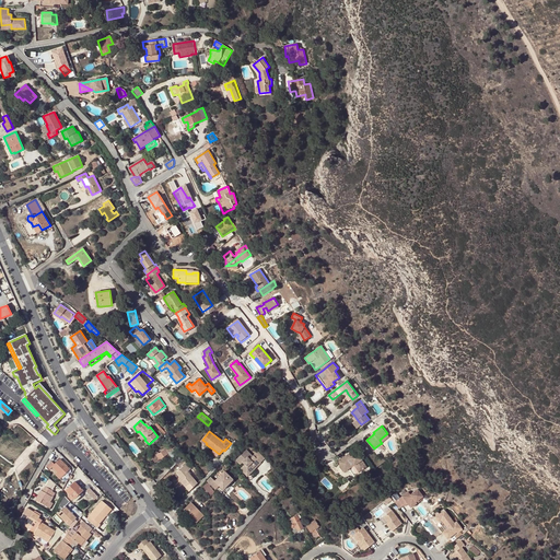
[(380,440),(382,443),(382,442),(389,436),(387,433),(380,440)]
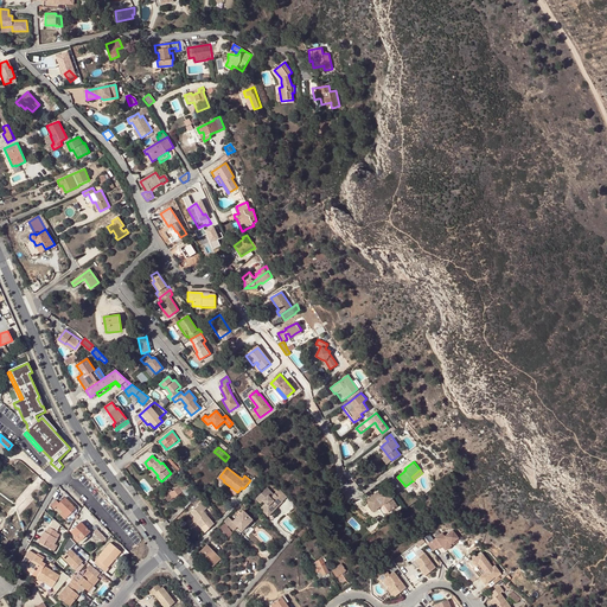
[(170,494),(165,497),(168,502),(184,492),(183,491),(191,484),(189,481),(173,491),(170,494)]
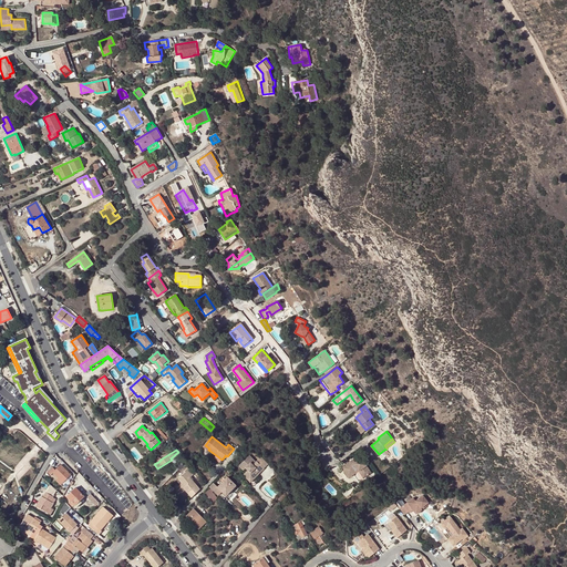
[(246,468),(248,471),(243,476),(247,481),(248,480),(251,480),(253,481),(258,476),(256,474),(258,472),(259,474),(264,470),(256,462),(255,463),(253,461),(254,460),(249,456),(239,466),(244,471),(246,468)]
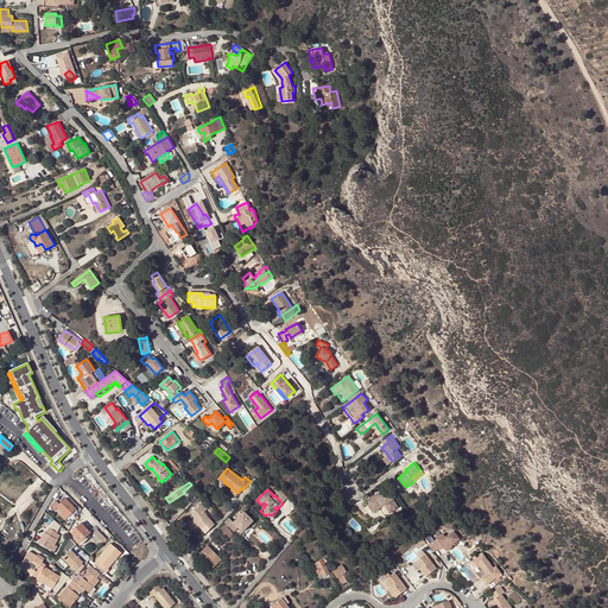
[(381,495),(380,496),(378,493),(367,501),(374,512),(380,508),(385,505),(391,512),(399,506),(388,491),(381,495)]
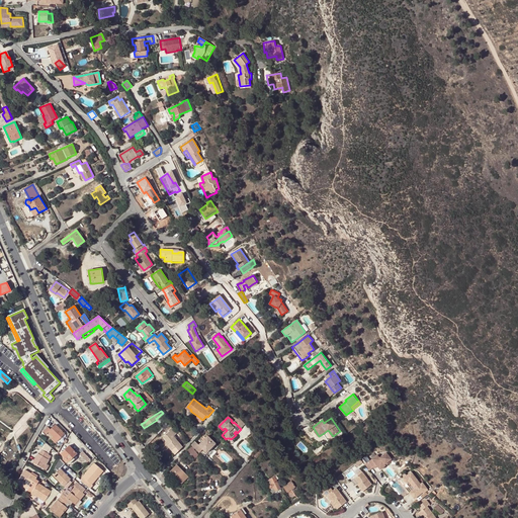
[(48,426),(44,431),(47,434),(49,432),(54,436),(52,438),(56,442),(63,436),(65,434),(56,425),(51,429),(48,426)]
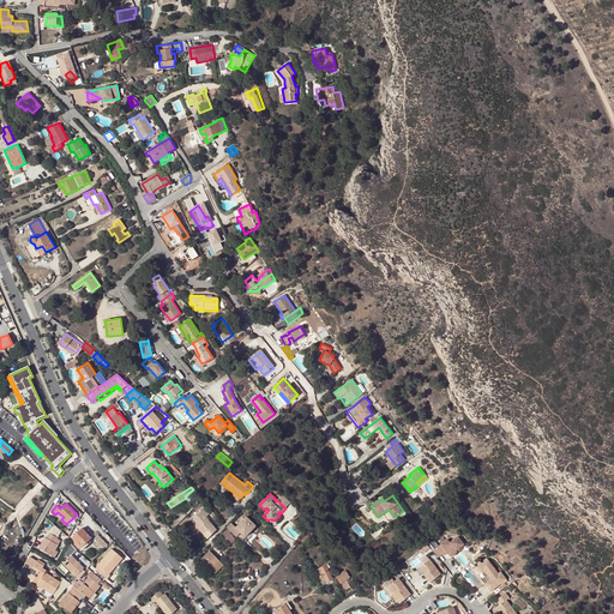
[(198,525),(200,528),(198,529),(208,540),(217,530),(206,518),(210,515),(204,507),(200,511),(200,512),(193,519),(198,525)]
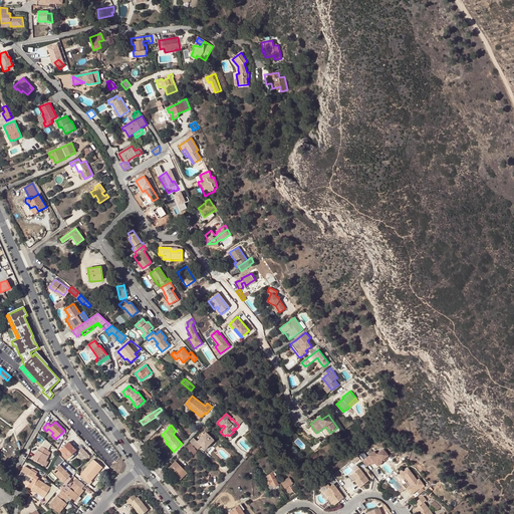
[(331,435),(330,433),(325,427),(321,430),(326,438),(331,435)]
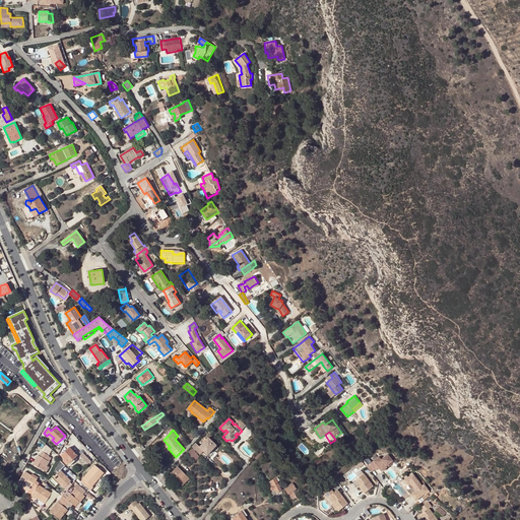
[(65,440),(63,438),(56,444),(58,446),(65,440)]
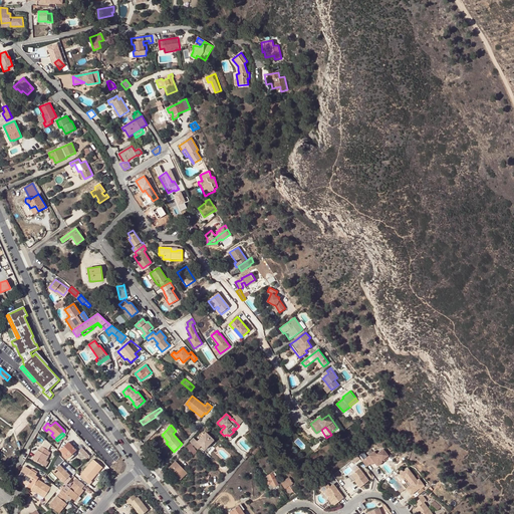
[(194,438),(190,442),(191,442),(194,445),(198,449),(201,445),(205,449),(214,440),(207,433),(198,442),(194,438)]
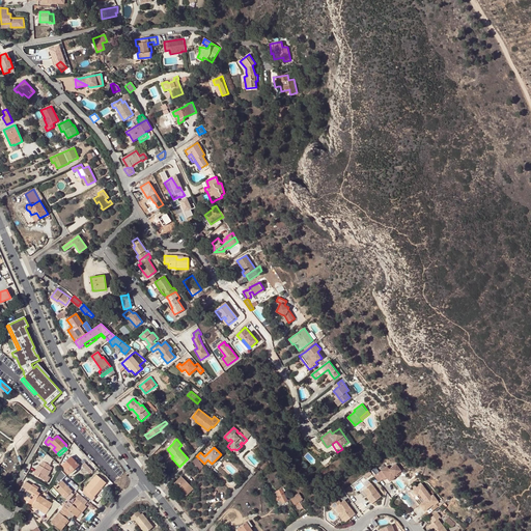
[(63,465),(66,469),(64,471),(68,475),(71,473),(73,475),(77,471),(75,468),(78,465),(71,456),(63,465)]
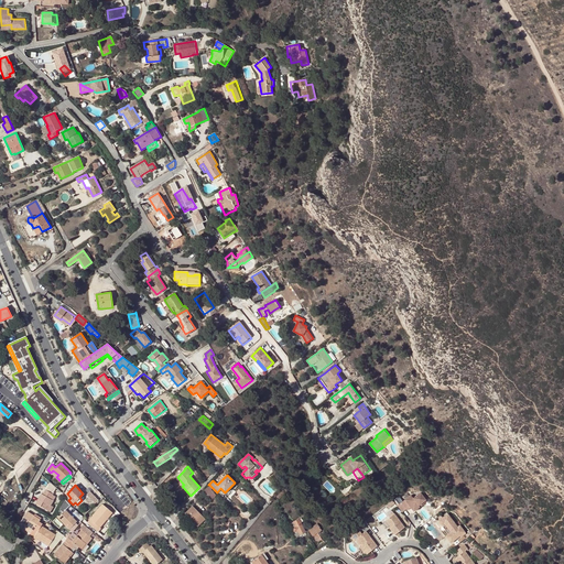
[(208,497),(214,491),(212,489),(213,488),(209,485),(203,491),(208,497)]
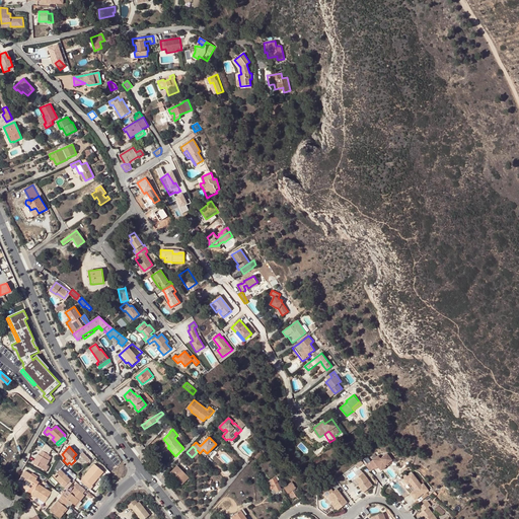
[(41,451),(39,455),(38,455),(31,464),(41,469),(43,465),(45,466),(48,461),(50,457),(47,456),(48,455),(50,451),(44,448),(42,452),(41,451)]
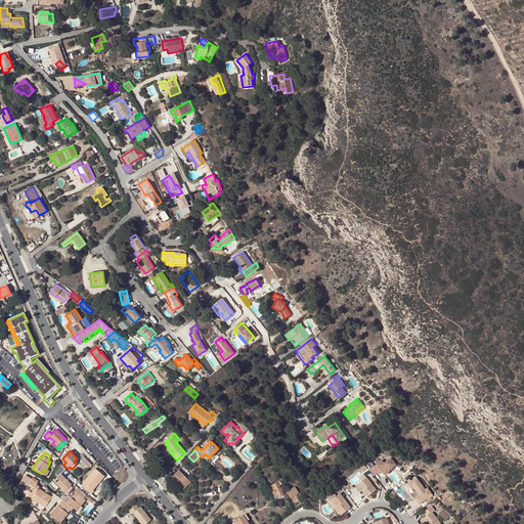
[(384,471),(385,472),(387,475),(393,471),(392,470),(398,465),(393,457),(387,463),(385,460),(372,470),(377,476),(381,473),(384,471)]
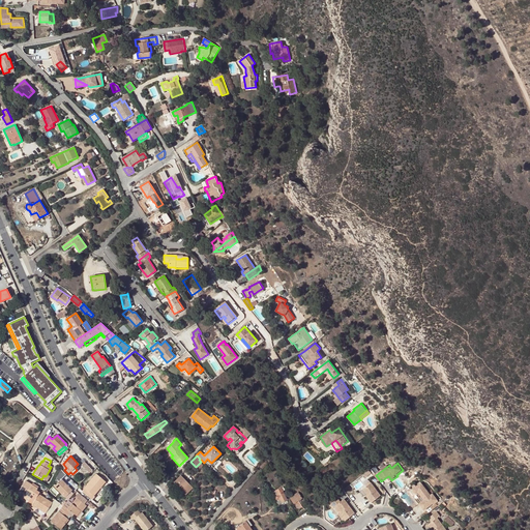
[(93,471),(85,464),(82,467),(89,474),(93,471)]
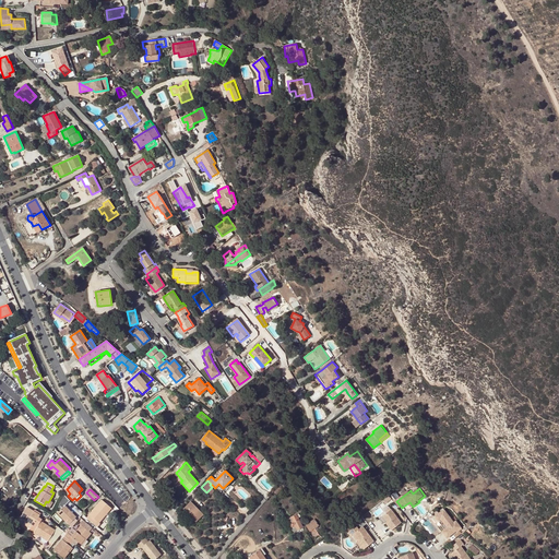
[(371,511),(377,518),(391,506),(385,499),(371,511)]
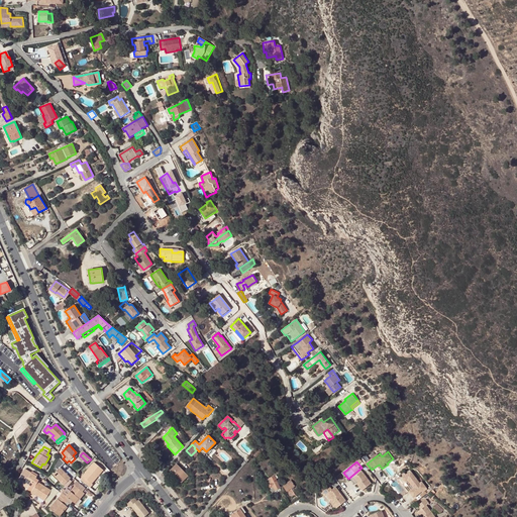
[(104,471),(95,463),(84,477),(92,485),(104,471)]
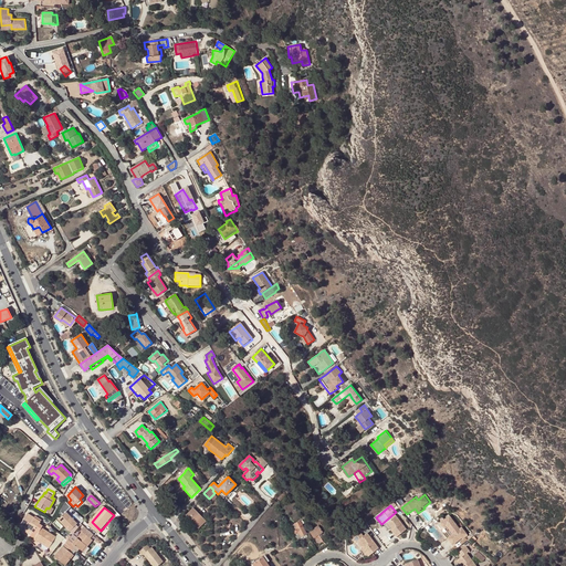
[(203,524),(201,522),(205,519),(195,507),(187,515),(199,528),(203,524)]
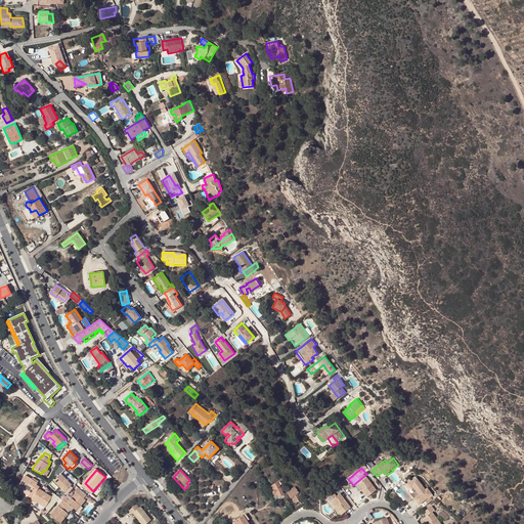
[(62,492),(70,485),(59,475),(52,481),(57,487),(62,492)]
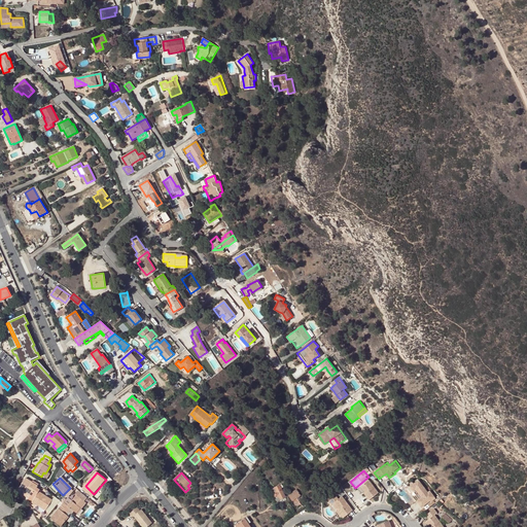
[(29,496),(27,498),(27,499),(31,502),(37,492),(38,490),(35,488),(36,486),(30,483),(24,479),(18,489),(23,492),(29,496)]
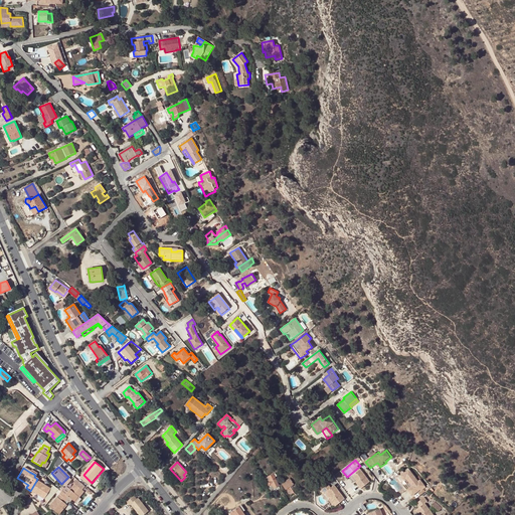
[(362,468),(354,474),(358,480),(357,480),(362,487),(371,480),(362,468)]
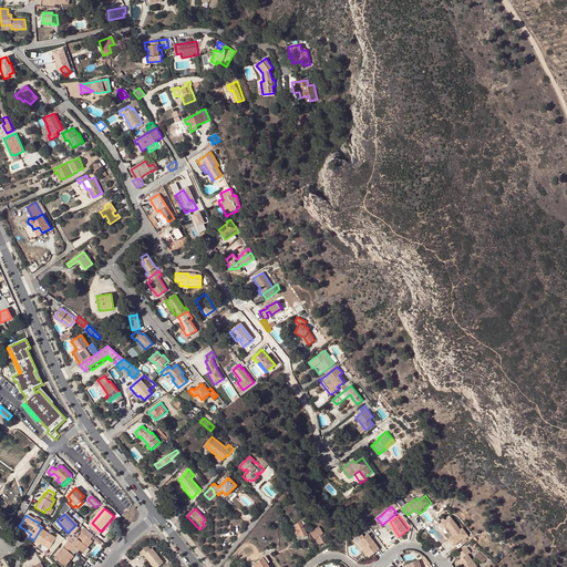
[(465,528),(463,529),(453,516),(449,521),(446,518),(443,521),(445,523),(444,524),(447,528),(450,527),(456,535),(450,539),(455,546),(465,538),(466,539),(471,536),(465,528)]
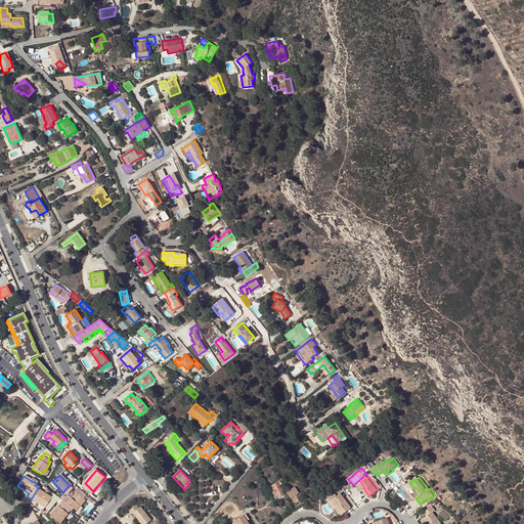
[(269,487),(273,494),(277,492),(279,496),(285,494),(280,485),(281,484),(280,481),(269,487)]
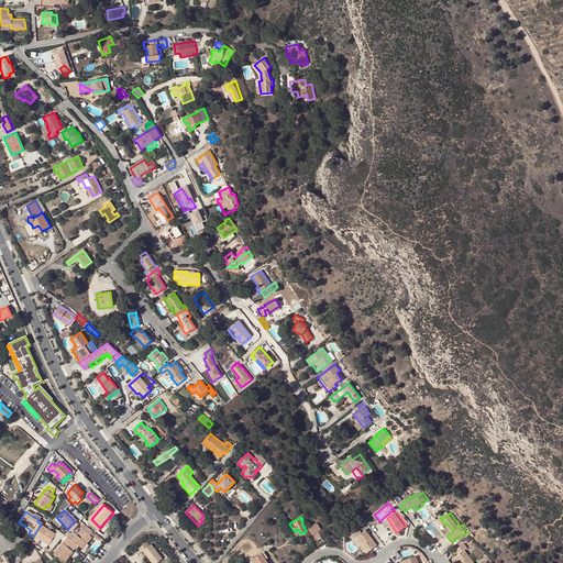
[(62,523),(58,527),(64,533),(67,529),(62,523)]
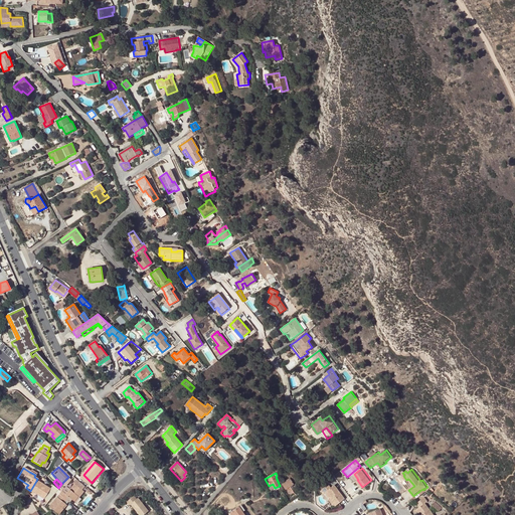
[(283,485),(286,490),(290,487),(294,485),(290,479),(286,482),(287,483),(283,485)]
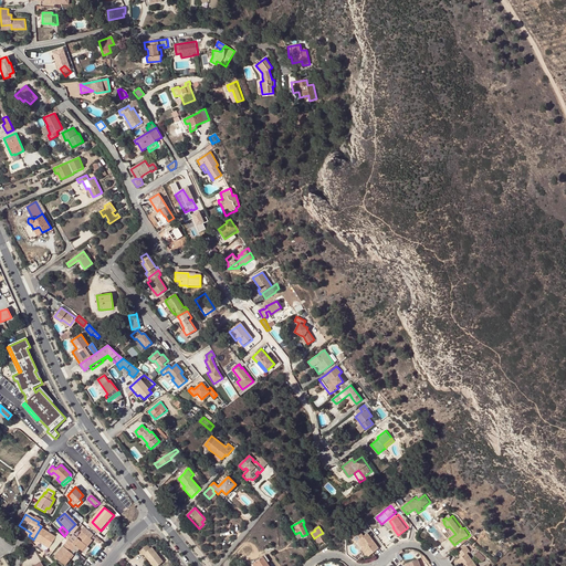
[(83,533),(74,543),(70,538),(66,542),(74,548),(75,549),(77,546),(81,548),(83,551),(87,546),(88,547),(93,541),(91,538),(94,535),(85,527),(82,532),(83,533)]
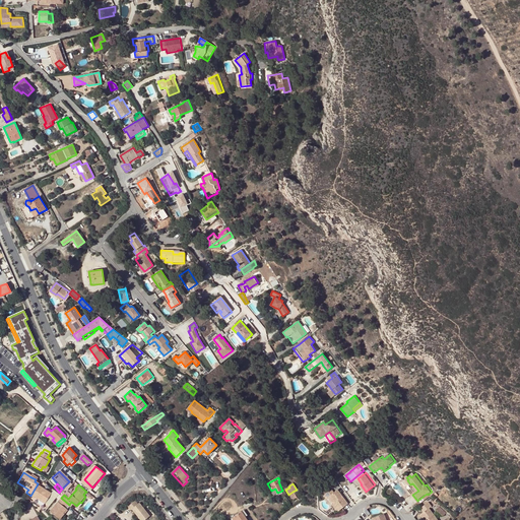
[(44,505),(50,495),(39,488),(37,485),(30,496),(29,497),(34,499),(34,498),(44,505)]
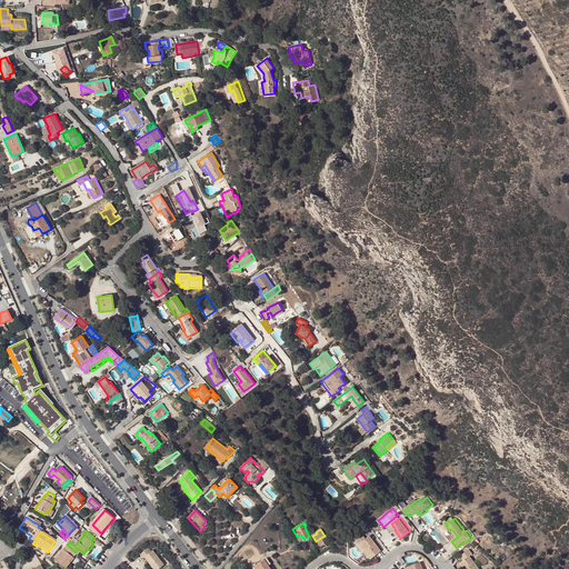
[(361,541),(363,540),(369,547),(367,548),(367,549),(372,557),(382,549),(371,533),(367,536),(365,532),(358,538),(361,541)]
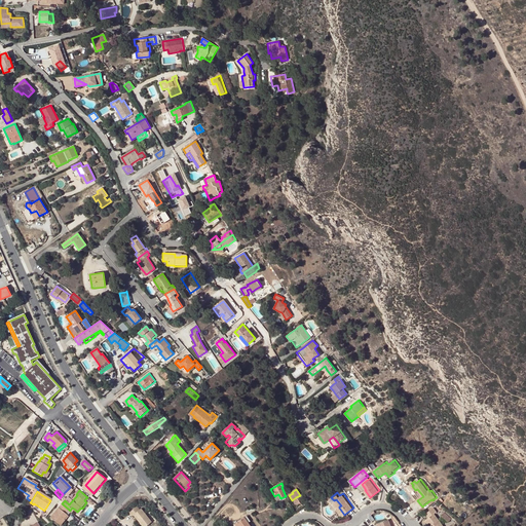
[(297,508),(301,504),(296,497),(292,500),(297,508)]
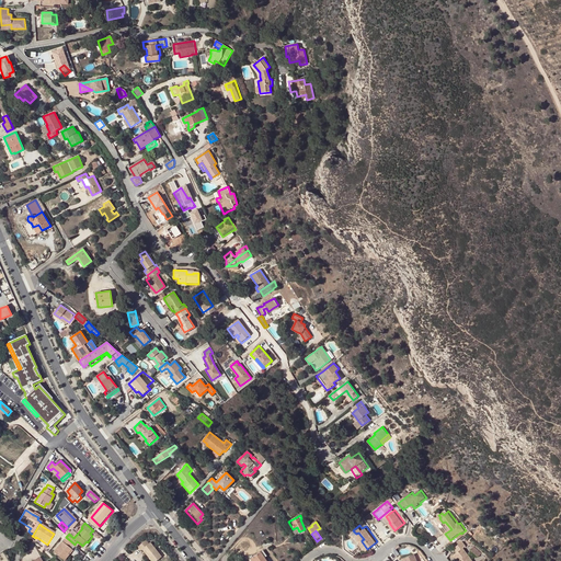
[(65,560),(70,554),(68,553),(72,549),(70,547),(73,544),(66,537),(63,541),(54,551),(65,560)]
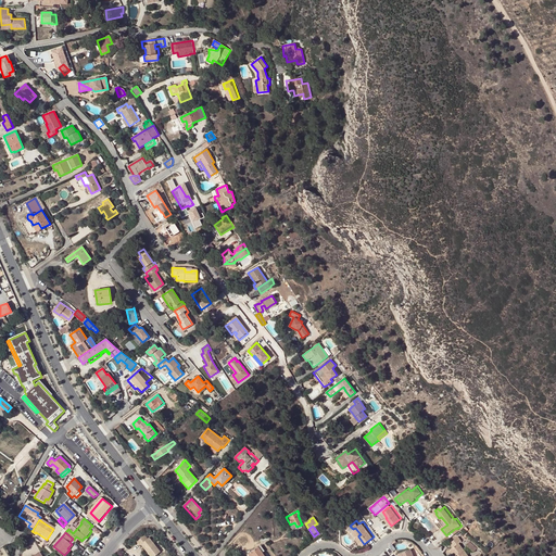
[(136,543),(139,546),(140,545),(146,553),(148,555),(155,555),(160,553),(148,539),(147,540),(143,536),(136,543)]
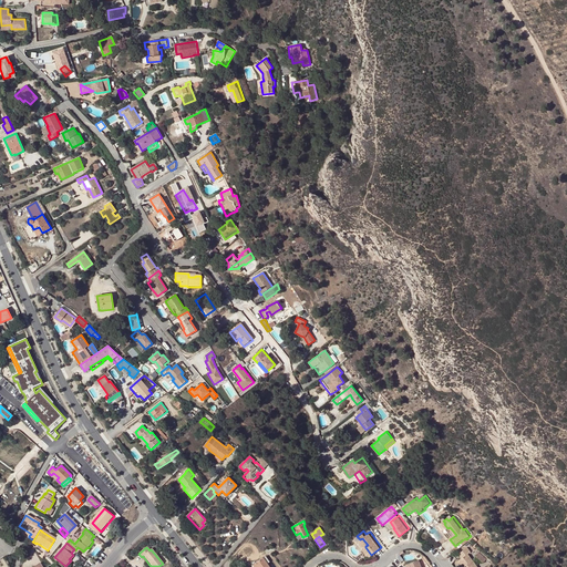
[(473,552),(468,547),(460,554),(463,558),(461,560),(465,566),(464,566),(480,566),(470,554),(473,552)]
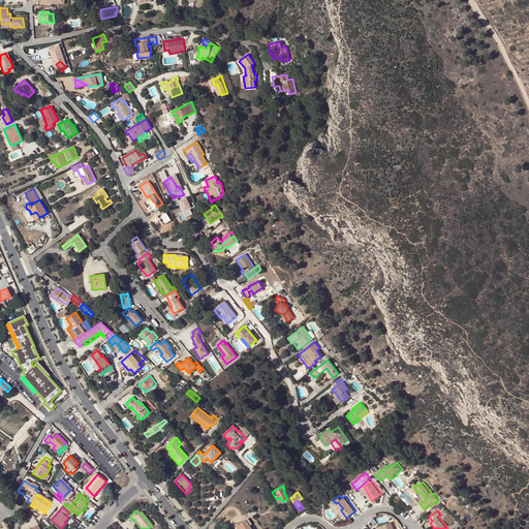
[(445,519),(453,525),(456,522),(448,515),(445,519)]
